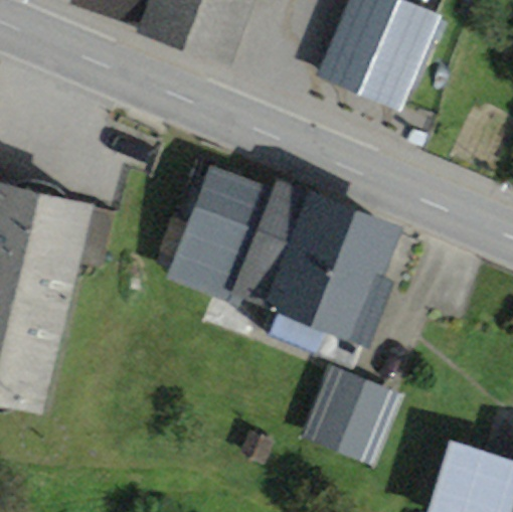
[(263,0),(233,74),(301,100),(298,109),(396,146),(439,38),(428,34),(440,0),(263,0)]
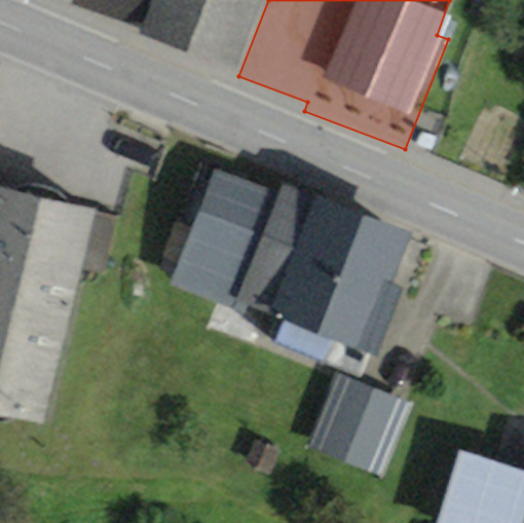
[(275,190),(216,167),(171,284),(244,311),(247,304),(376,353),(402,288),(391,284),(412,233),(278,182),(275,190)]
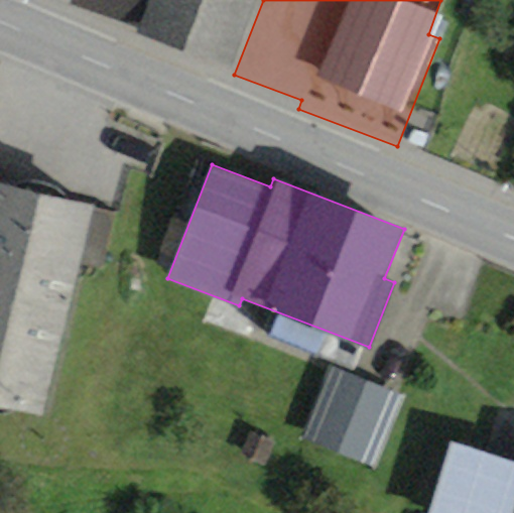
[(94,207),(0,183),(0,409),(42,419),(94,207)]
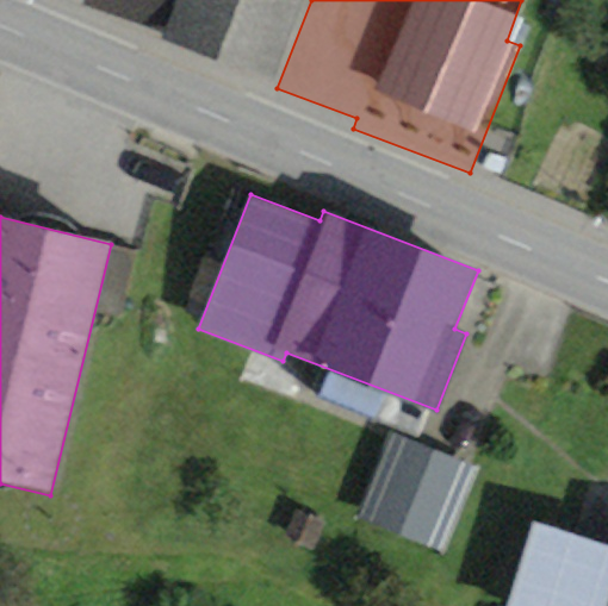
[(477,466),(389,431),(357,514),(446,549),(477,466)]
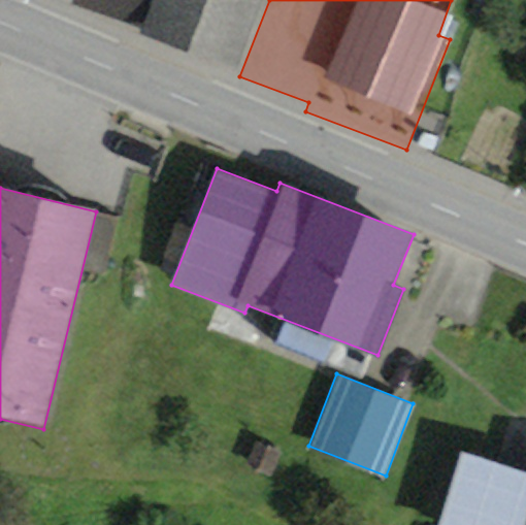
[(281,450),(254,440),(245,465),(271,474),(281,450)]
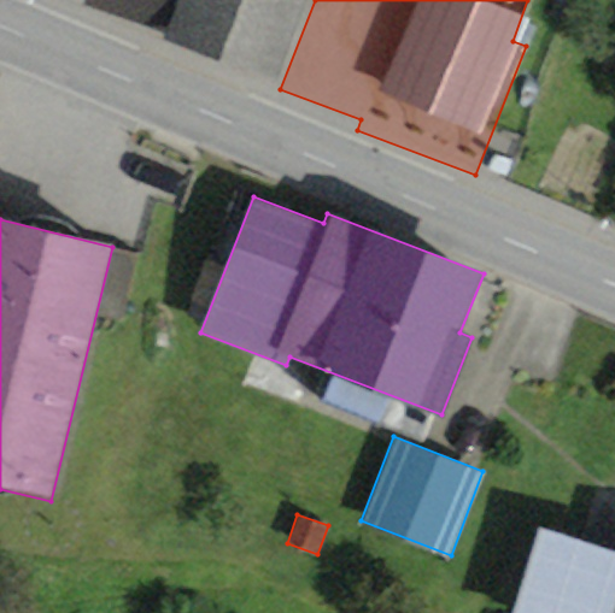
[(595,612),(611,558),(534,535),(510,612),(595,612)]
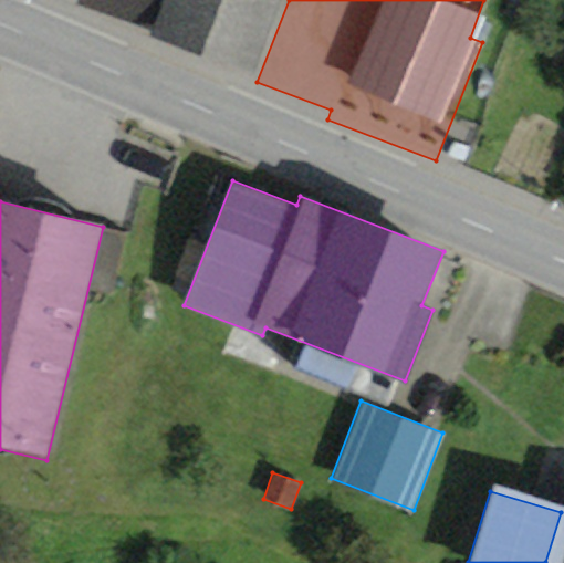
[(563,562),(563,521),(551,562),(563,562)]
